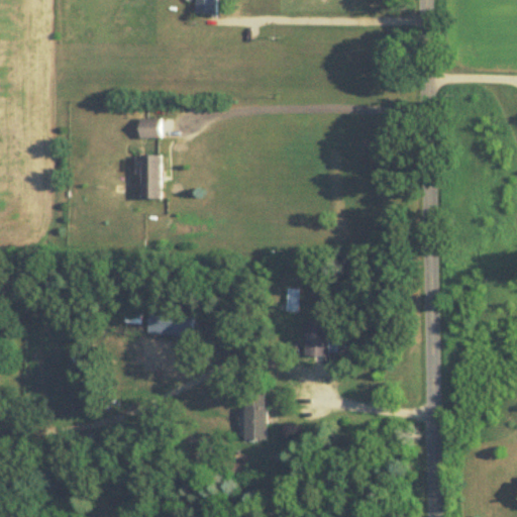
[(197,0),(197,13),(217,13),(217,0),(197,0)]
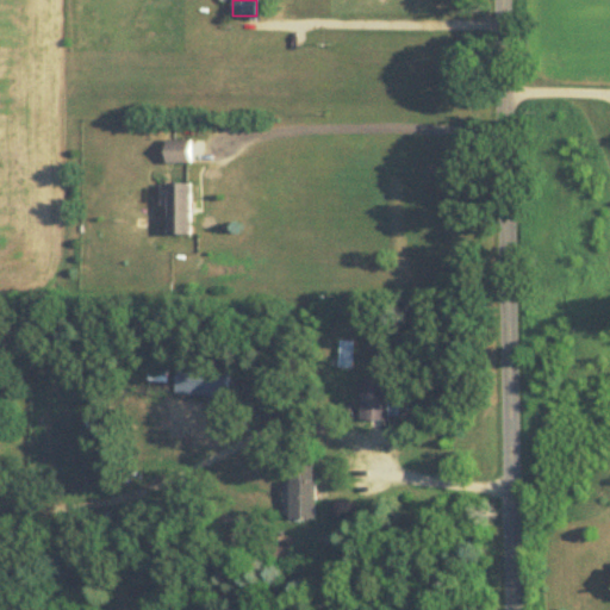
[(195,162),(195,141),(168,141),(168,162),(195,162)]
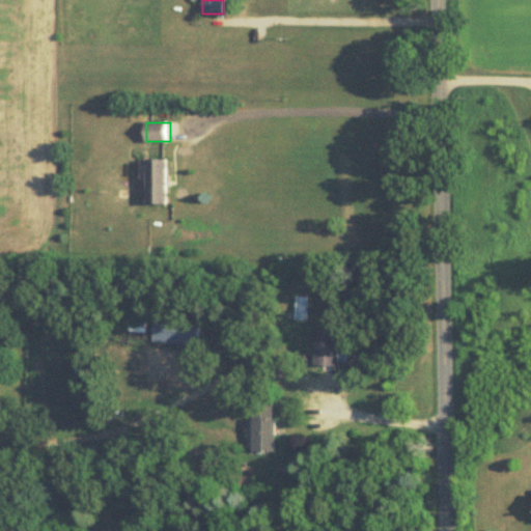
[(168,160),(148,160),(148,203),(168,203),(168,160)]
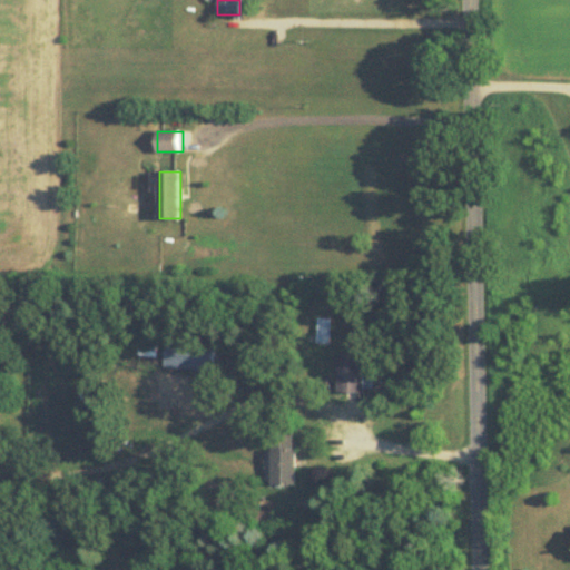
[(316,343),(328,343),(328,320),(316,320),(316,343)]
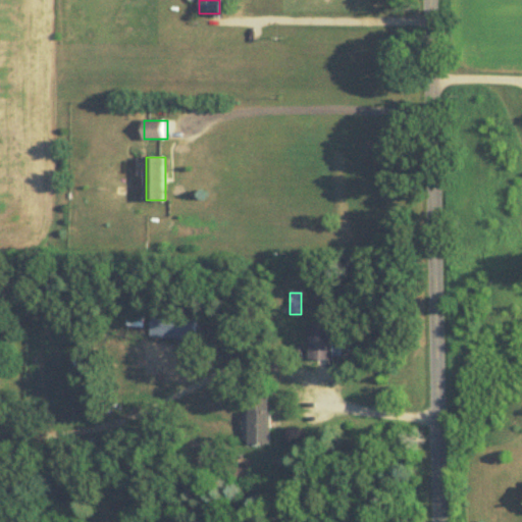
[(146,311),(129,309),(128,325),(145,327),(146,311)]
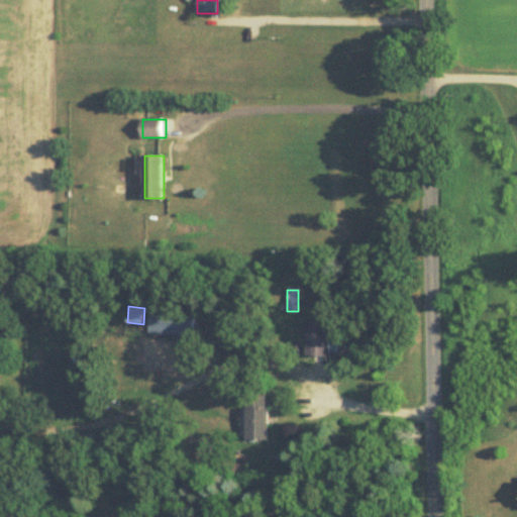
[(149,335),(194,336),(195,311),(150,310),(149,335)]
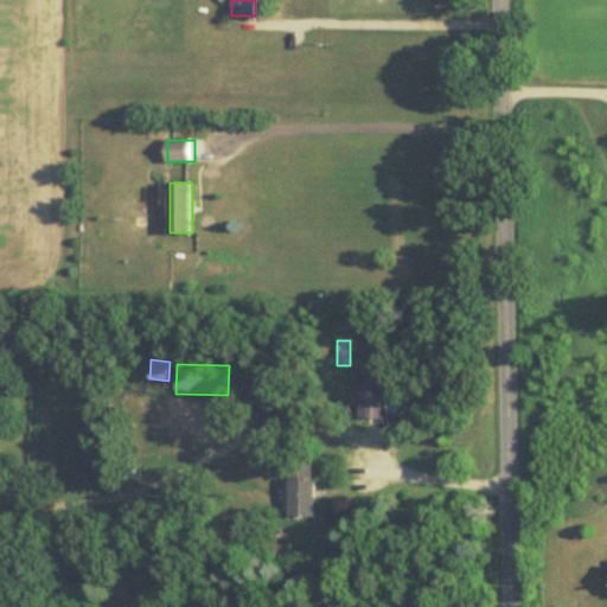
[(358,417),(385,417),(385,378),(358,378),(358,417)]
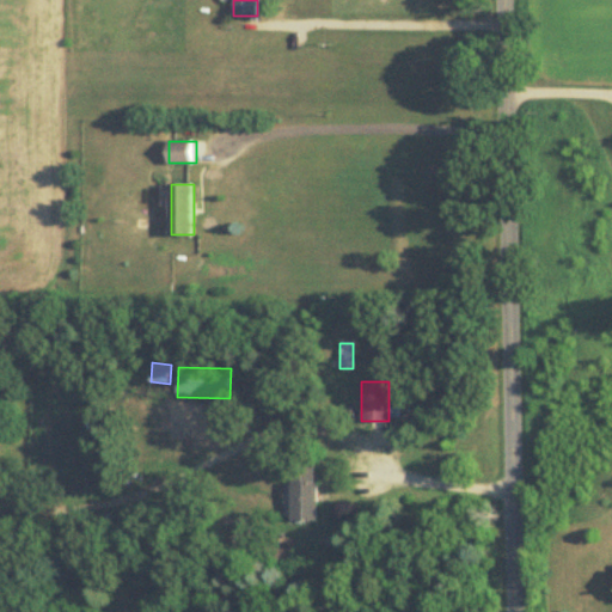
[(291,520),(317,520),(317,466),(291,466),(291,520)]
